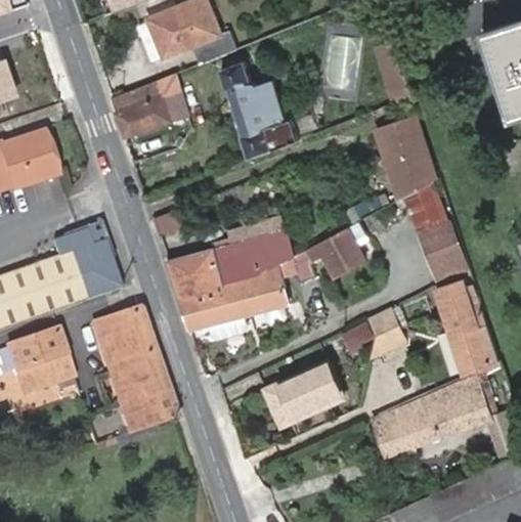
[(155,22),(160,37),(168,34),(175,53),(201,43),(207,60),(240,47),(232,29),(222,33),(209,0),(197,0),(153,17),(155,22)]
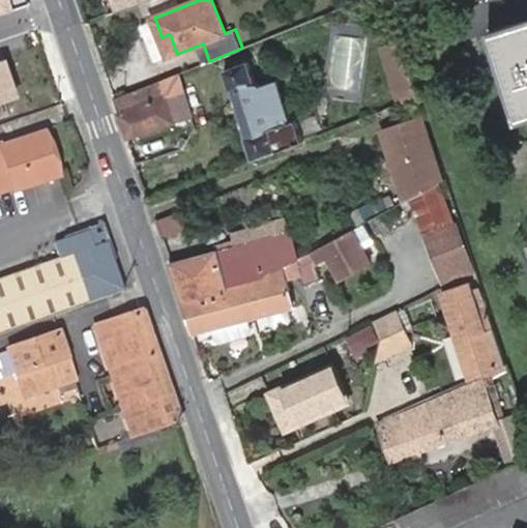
[(522,119),(526,117),(526,18),(493,30),(522,119)]
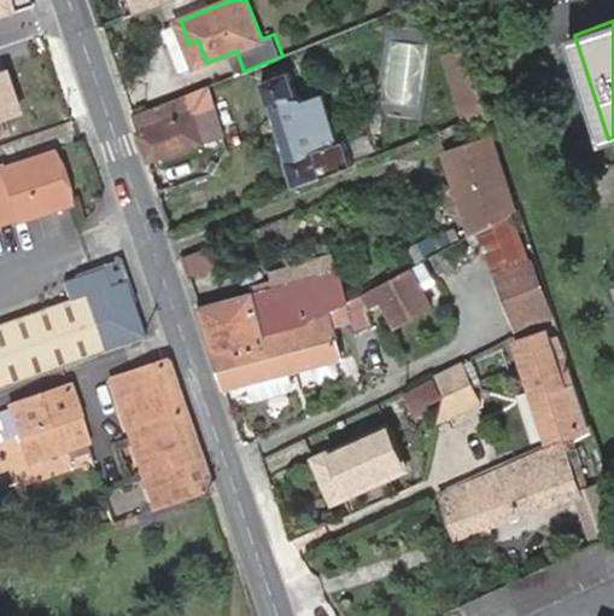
[(198,40),(188,44),(182,25),(167,32),(182,71),(206,63),(198,40)]
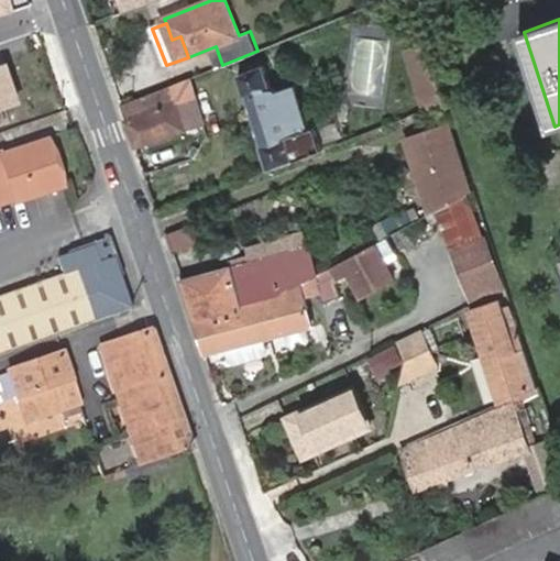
[(0,100),(18,95),(3,55),(0,56),(0,100)]
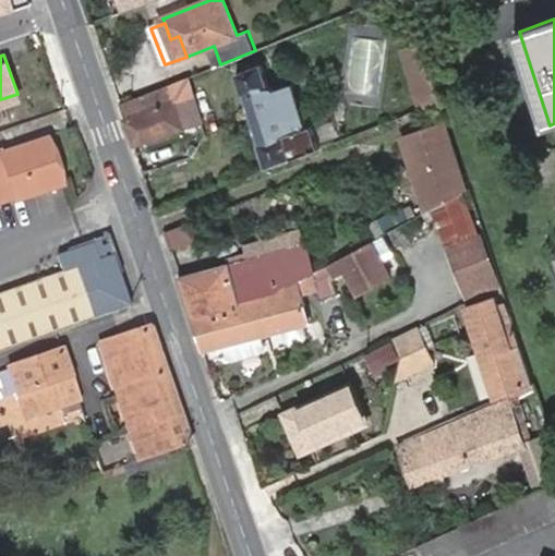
[(267,170),(324,147),(317,127),(310,130),(286,136),(273,93),(265,67),(238,74),(267,170)]
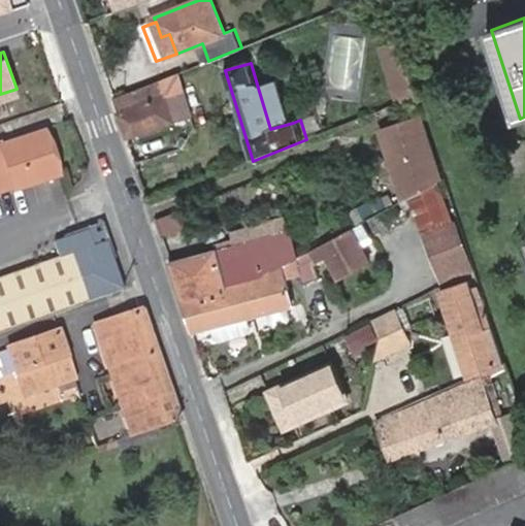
[(125,107),(119,110),(127,133),(175,114),(189,108),(187,100),(185,94),(182,95),(169,98),(162,79),(121,95),(125,107)]
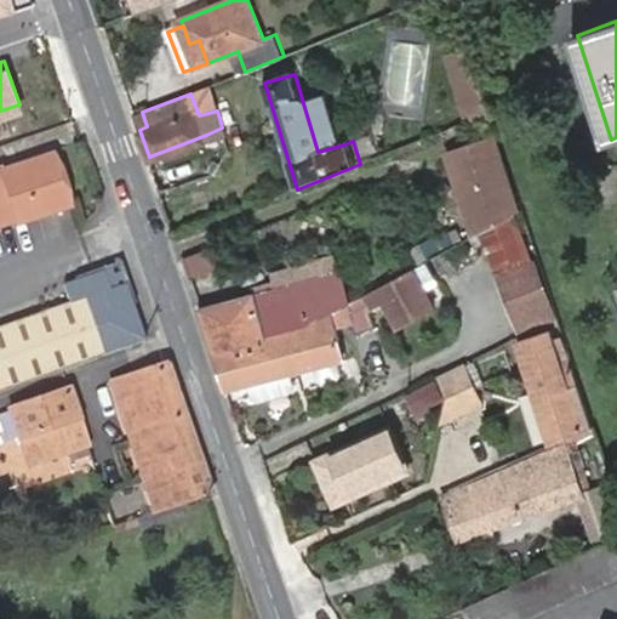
[(327,96),(303,103),(318,152),(344,145),(327,96)]
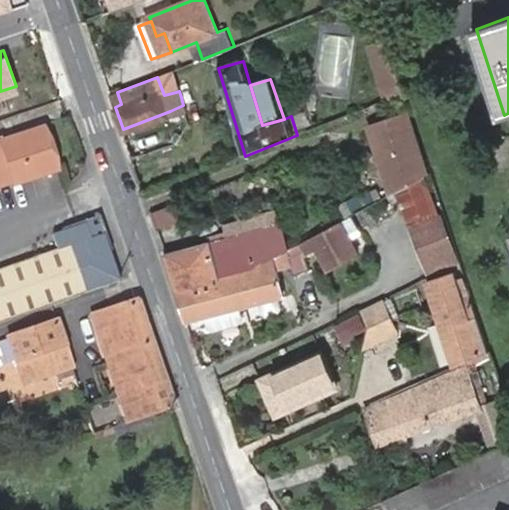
[(188,86),(179,89),(179,91),(181,97),(183,105),(186,113),(196,110),(188,86)]
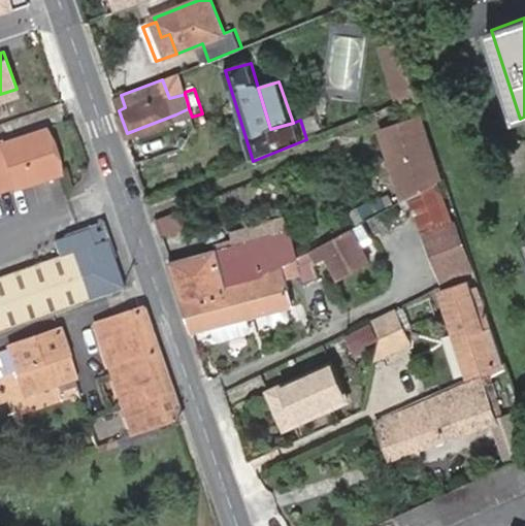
[(403,202),(440,182),(418,120),(380,133),(393,170),(401,196),(403,202)]
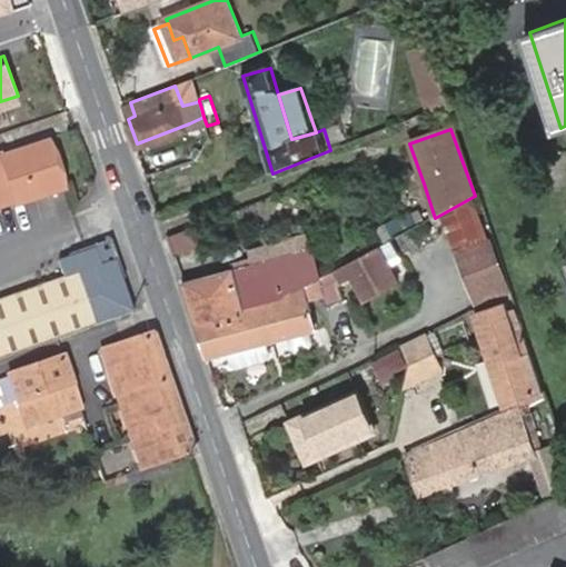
[(0,205),(59,186),(42,139),(40,139),(0,152),(0,205)]
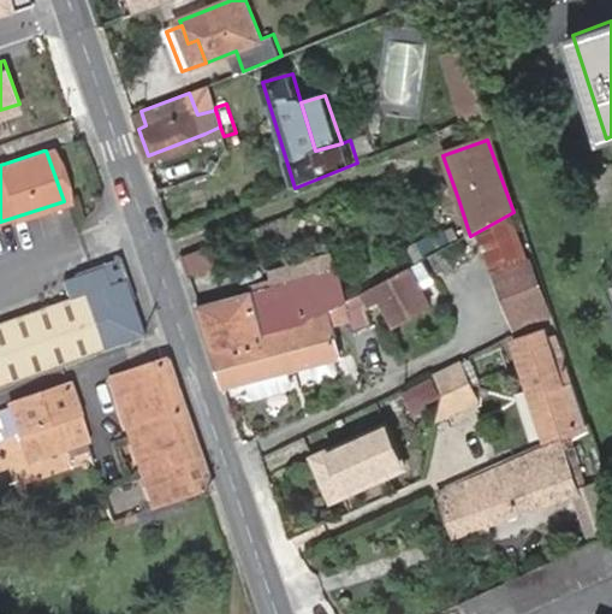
[(458,199),(419,213),(428,242),(468,229),(458,199)]
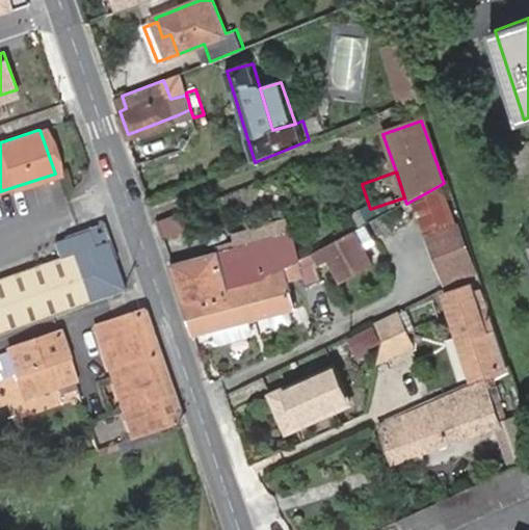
[(470,262),(454,221),(423,233),(440,274),(470,262)]
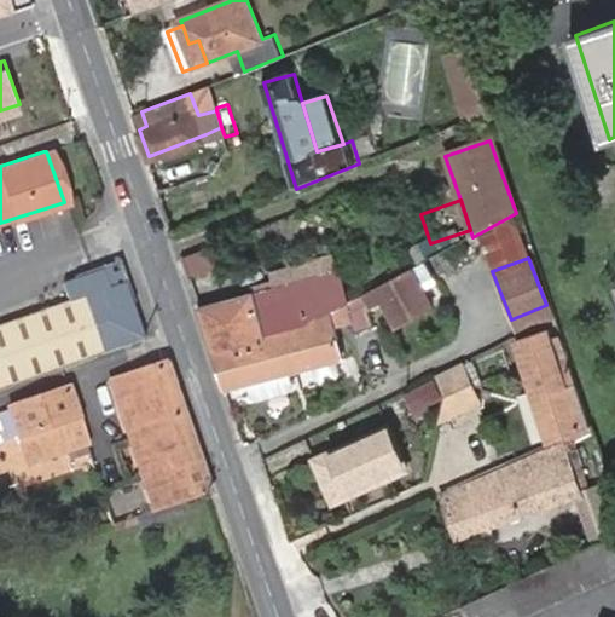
[(0,388),(145,341),(120,263),(62,281),(69,301),(0,324),(0,388)]
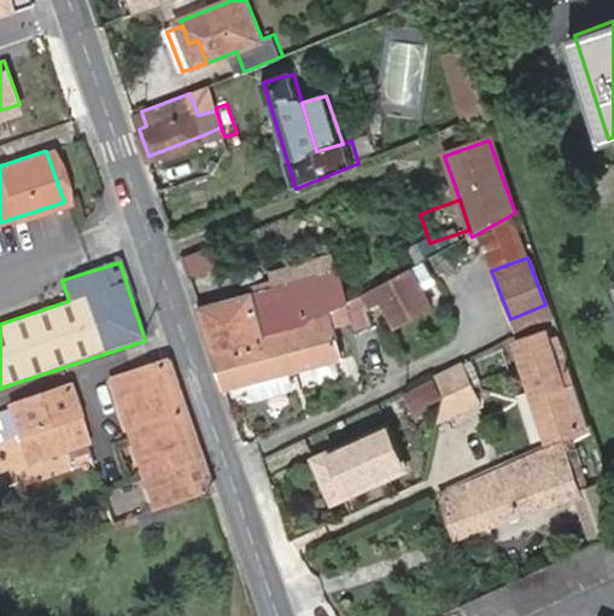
[(410,269),(367,295),(372,303),(381,297),(398,327),(432,309),(410,269)]
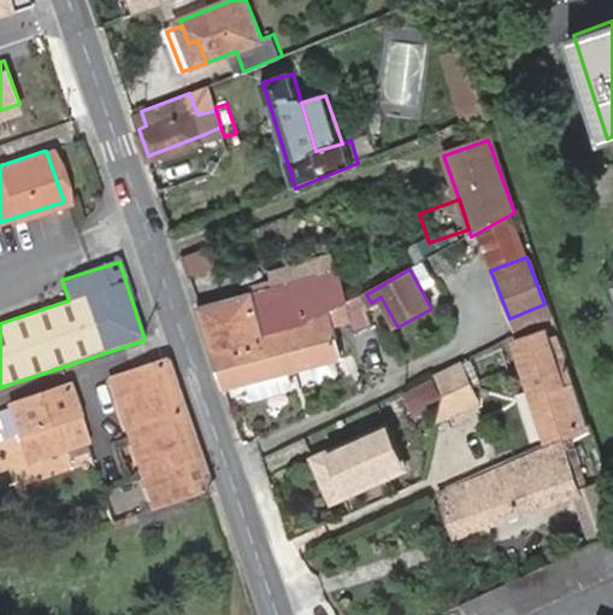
[(198,305),(212,349),(299,329),(302,328),(345,305),(336,273),(253,293),(198,305)]
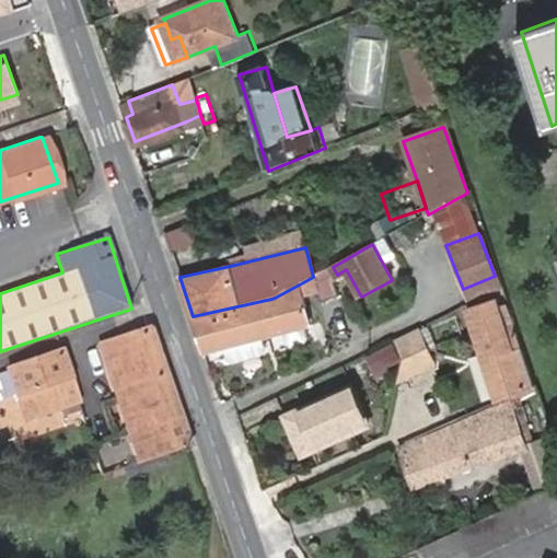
[(193,316),(205,352),(221,348),(258,339),(280,334),(305,328),(310,327),(324,324),(317,293),(313,277),(275,298),(271,299),(193,316)]
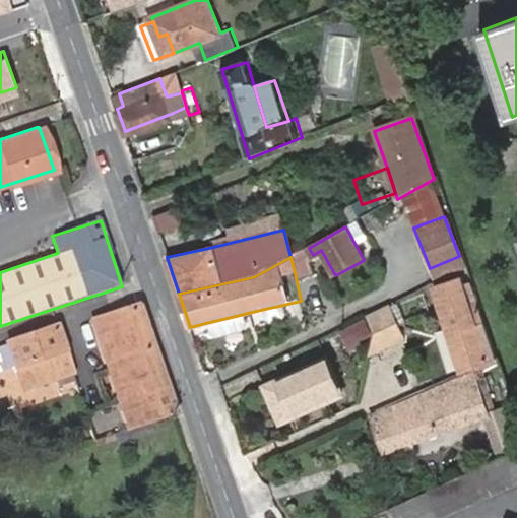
[(462,367),(494,352),(478,311),(471,313),(457,272),(432,280),(462,367)]
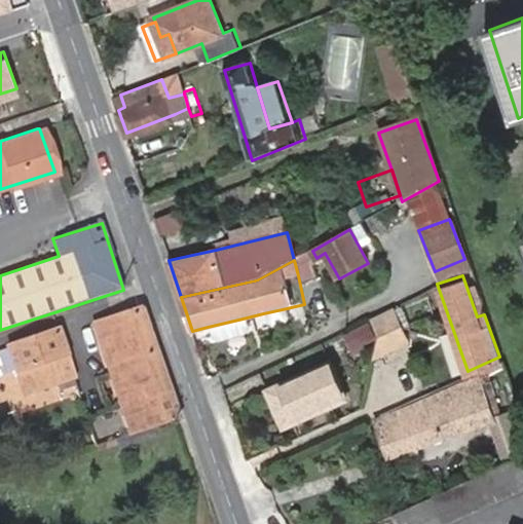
[(125,432),(175,416),(138,304),(89,320),(125,432)]
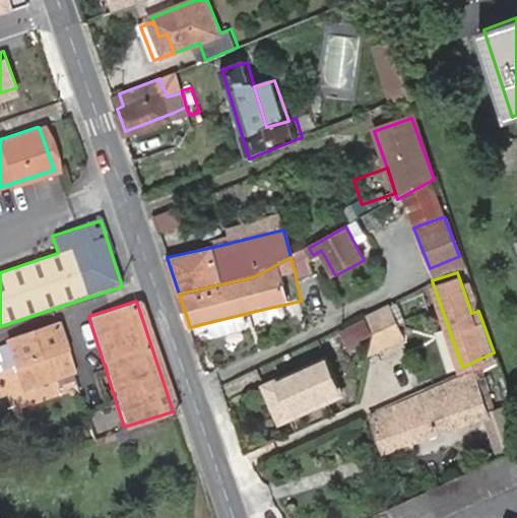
[(396,324),(385,302),(365,312),(373,329),(380,345),(401,335),(396,324)]
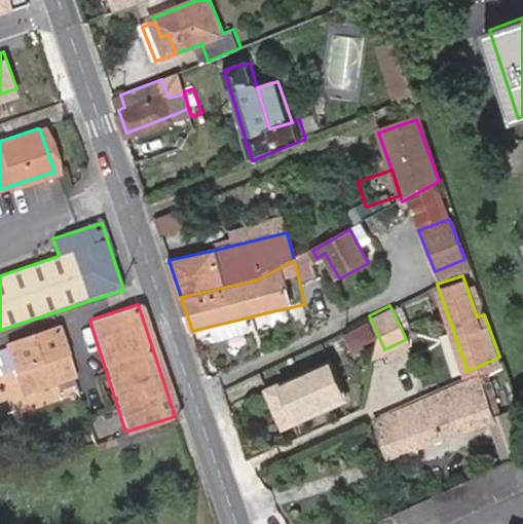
[(287,308),(263,313),(266,324),(270,326),(287,322),(289,317),(287,308)]
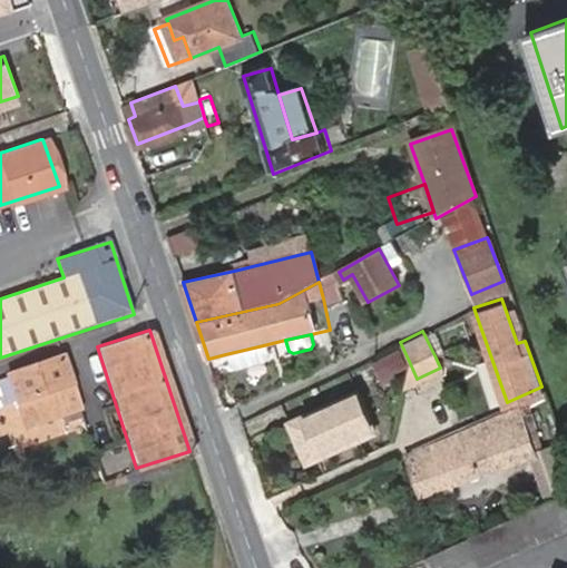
[(263,345),(225,354),(227,366),(234,370),(263,362),(266,356),(263,345)]
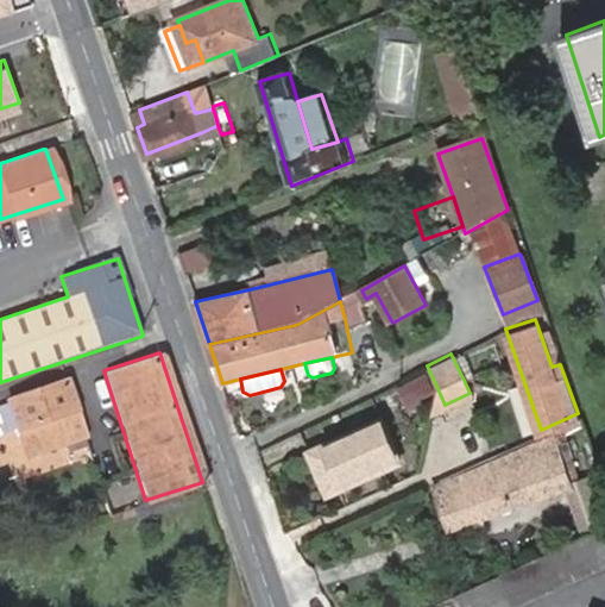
[(422,374),(392,388),(403,406),(432,390),(422,374)]
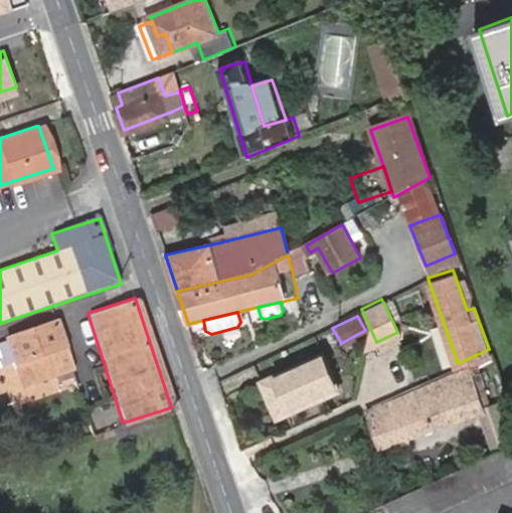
[(50,320),(4,338),(11,362),(13,369),(18,382),(20,381),(41,373),(66,364),(50,320)]
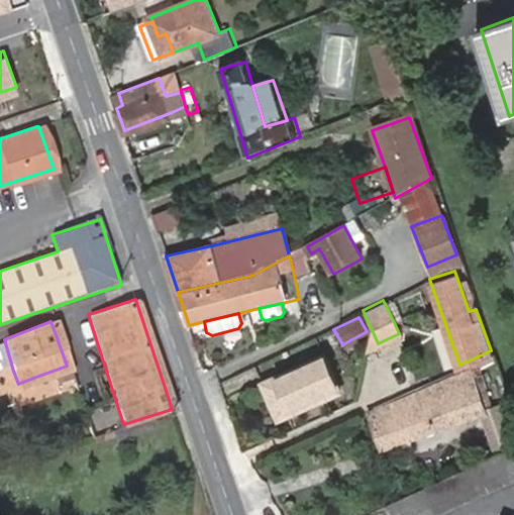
[(366,348),(378,343),(371,327),(365,348),(366,348)]
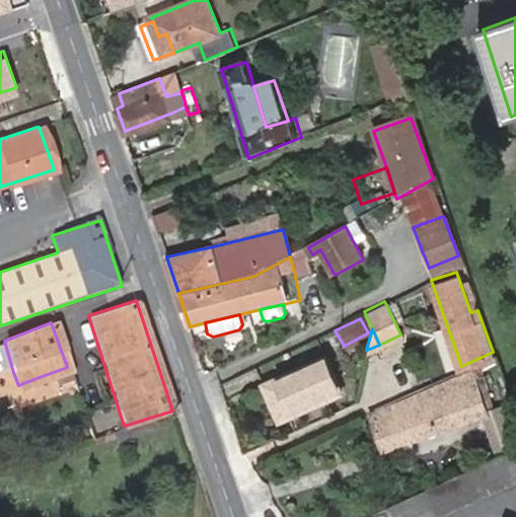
[(321,354),(270,379),(277,394),(269,397),(278,419),(339,389),(321,354)]
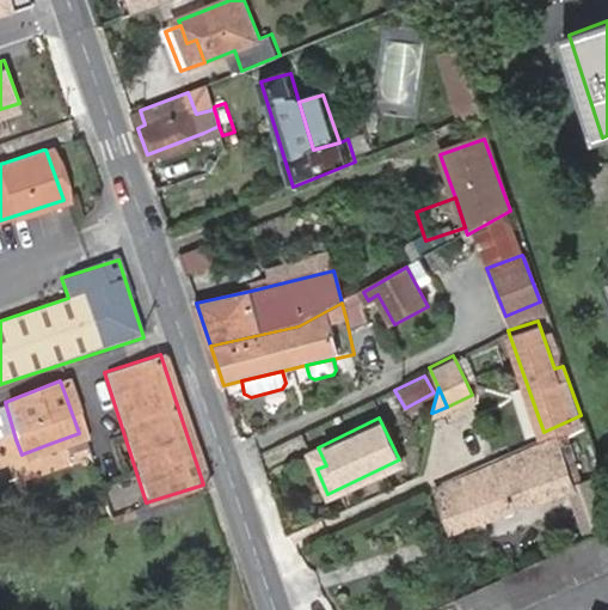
[(552,435),(473,473),(436,487),(449,526),(562,487),(581,536),(607,523),(607,510),(599,488),(594,475),(570,485),(552,435)]
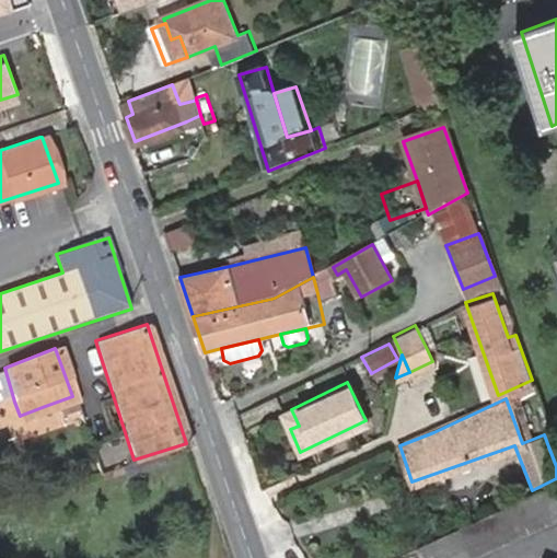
[(299,426),(291,409),(283,413),(290,429),(299,426)]
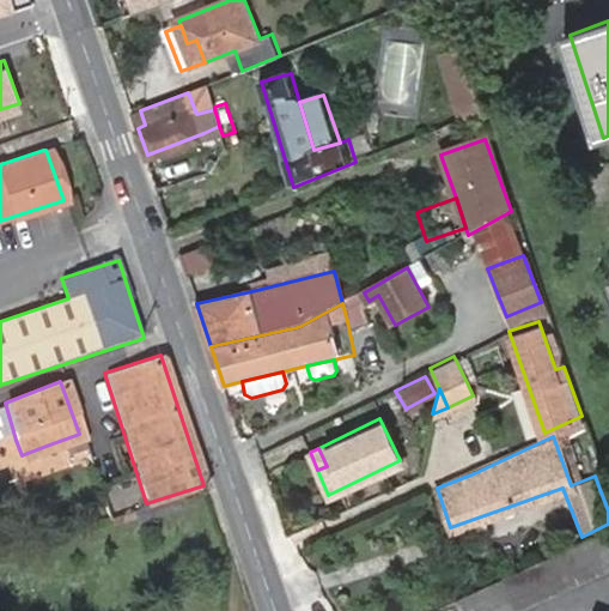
[(608,524),(582,537),(457,592),(464,610),(499,610),(608,562),(608,524)]
